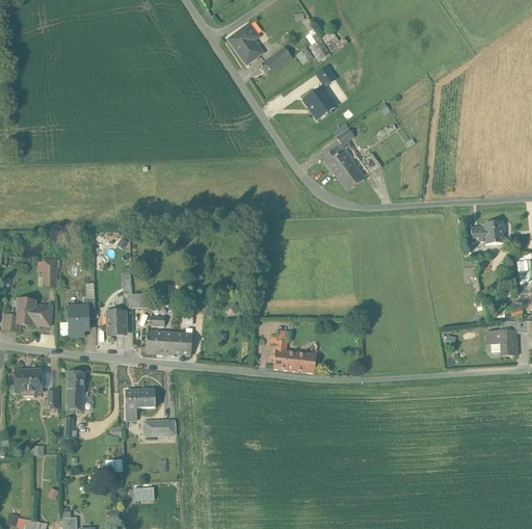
[(249,22),(228,37),(246,62),(262,51),(254,38),(259,34),(249,22)]
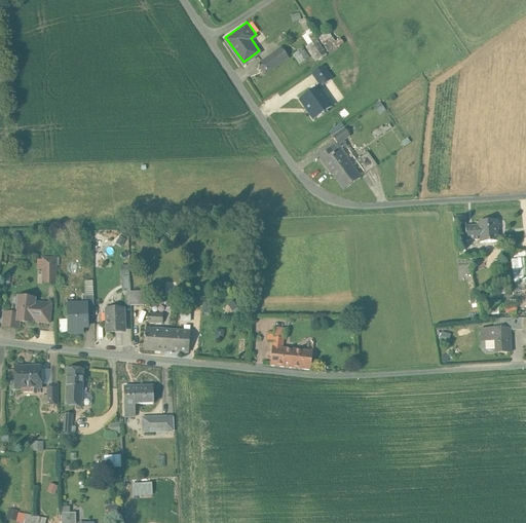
[(324,41),(333,34),(329,28),(318,36),(324,41)]
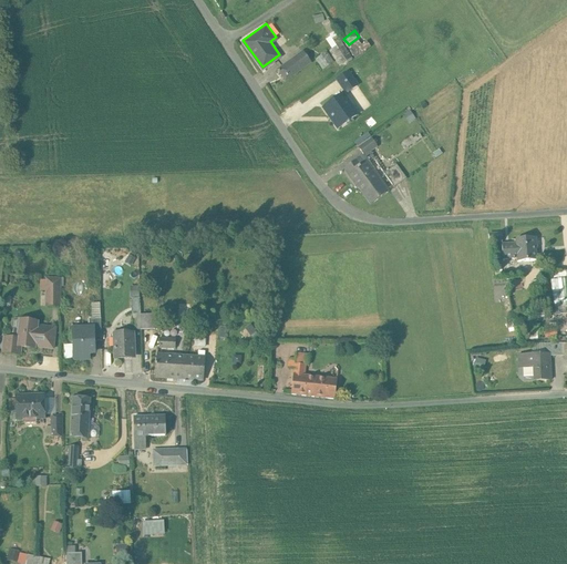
[(340,39),(331,43),(342,62),(352,57),(340,39)]
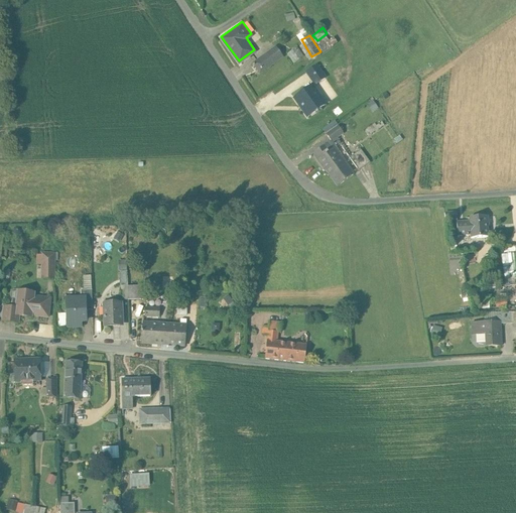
[(297,43),(287,51),(294,60),(304,53),(297,43)]
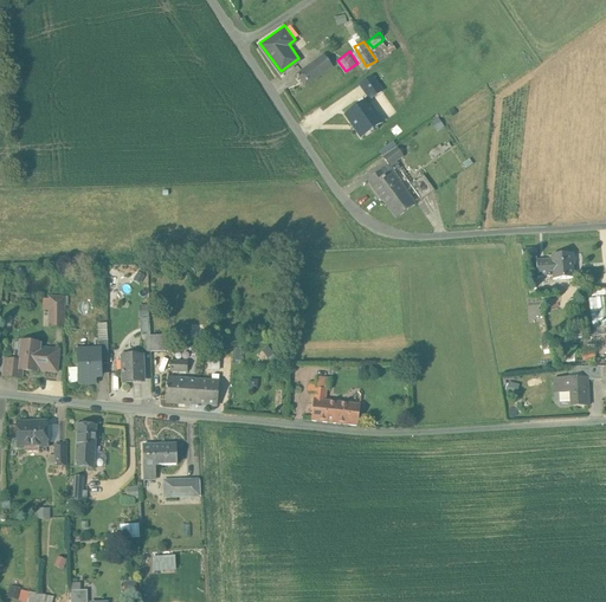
[(323,52),(298,70),(297,71),(298,72),(297,73),(298,75),(298,73),(305,83),(331,64),(323,52)]
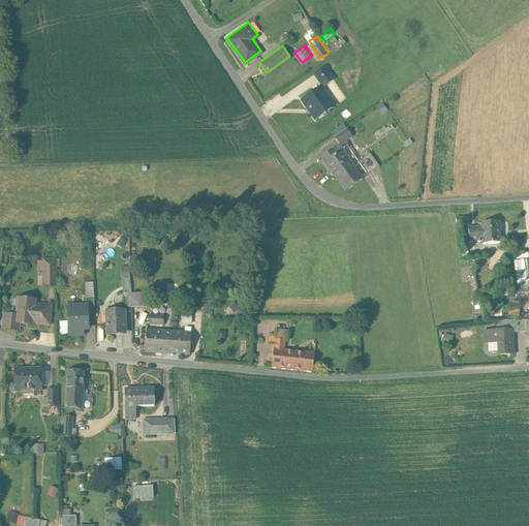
[(324,64),(314,71),(323,84),(334,78),(324,64)]
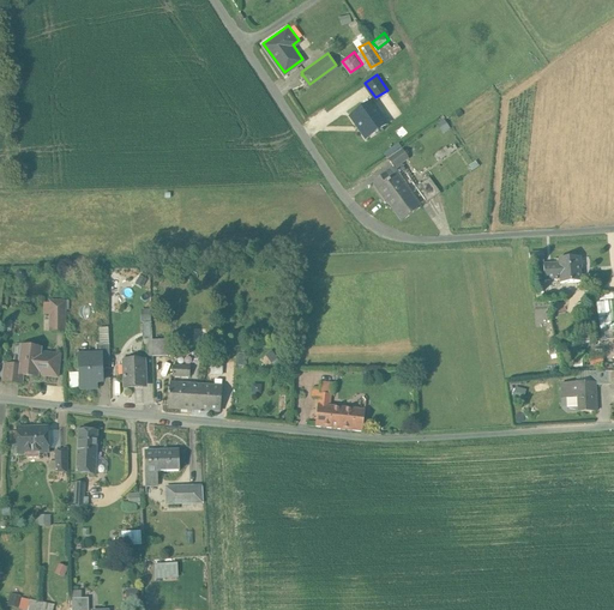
[(372,98),(350,114),(366,137),(387,121),(372,98)]
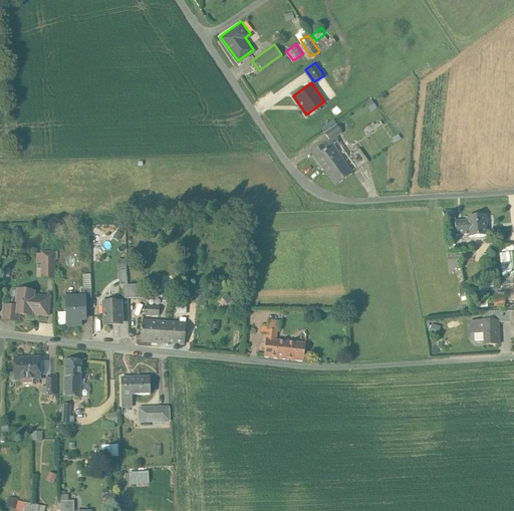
[(336,123),(325,132),(330,138),(341,130),(336,123)]
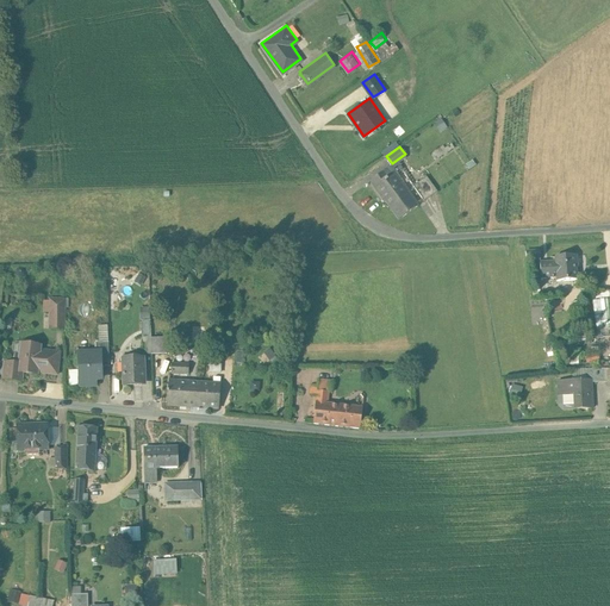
[(408,192),(388,166),(369,179),(384,199),(385,198),(399,217),(419,202),(411,189),(408,192)]
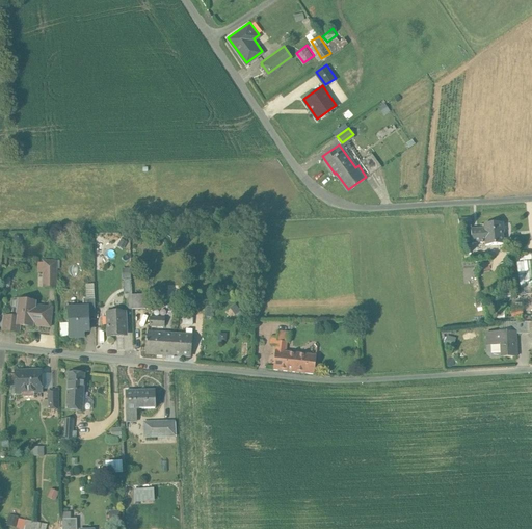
[(372,152),(361,160),(370,174),(381,165),(372,152)]
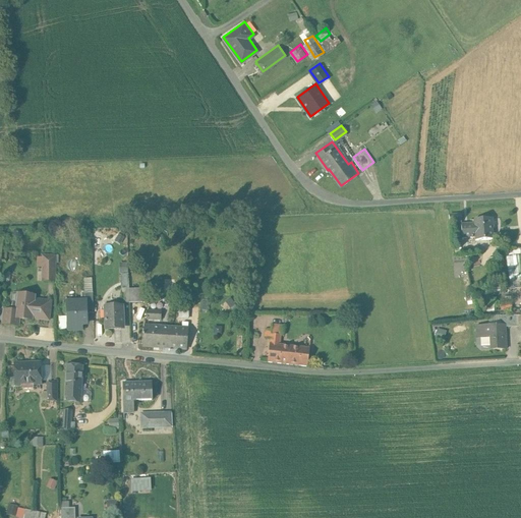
[(461,212),(449,212),(450,220),(454,220),(460,220),(462,219),(461,212)]
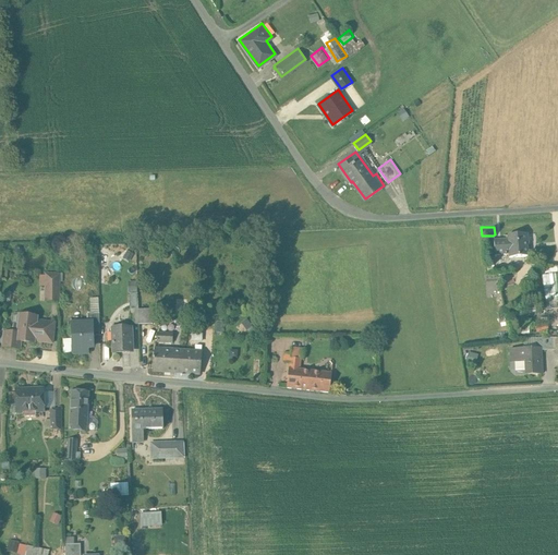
[(526,230),(508,232),(508,237),(509,251),(510,255),(528,254),(526,242),(528,242),(526,230)]
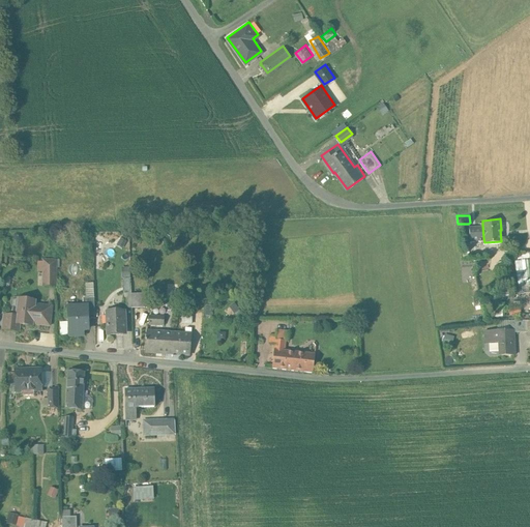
[(482,225),(469,226),(470,239),(483,238),(482,225)]
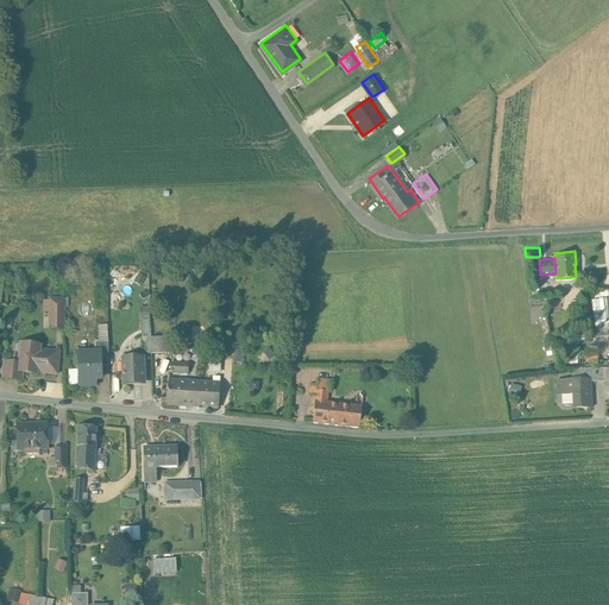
[(608,316),(607,296),(591,297),(595,333),(608,331),(608,316)]
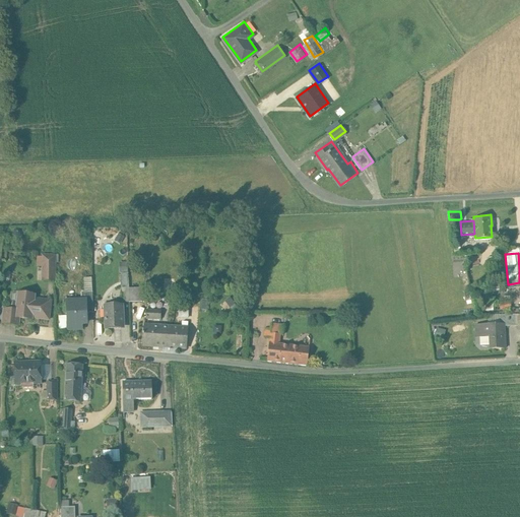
[(55,260),(43,260),(43,277),(55,277),(55,260)]
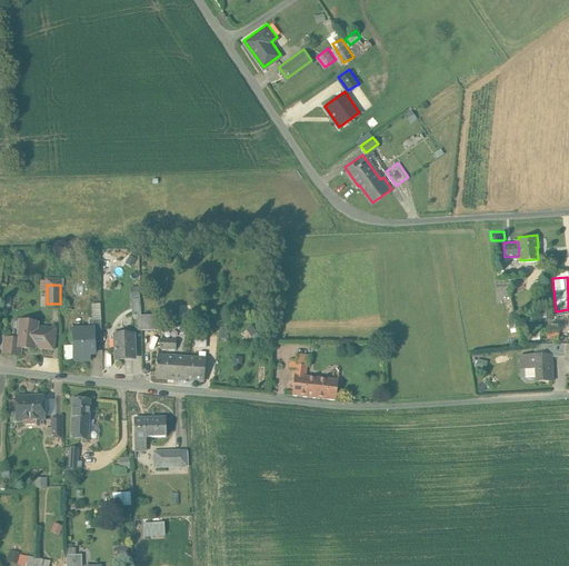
[(133,328),(141,328),(141,313),(140,296),(132,296),(133,328)]
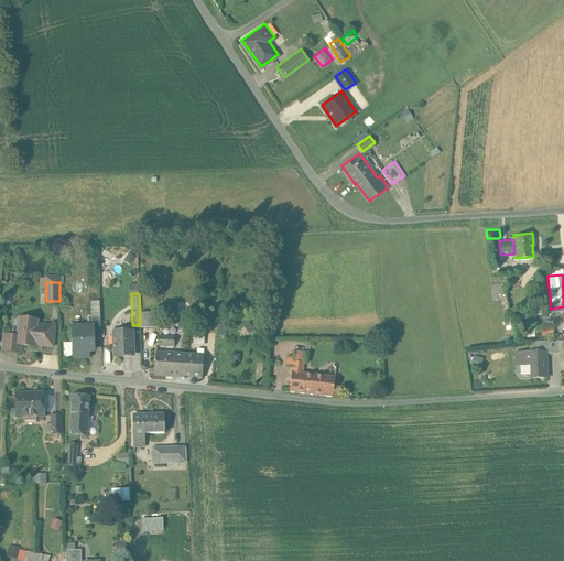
[(140,310),(140,325),(153,325),(153,310),(140,310)]
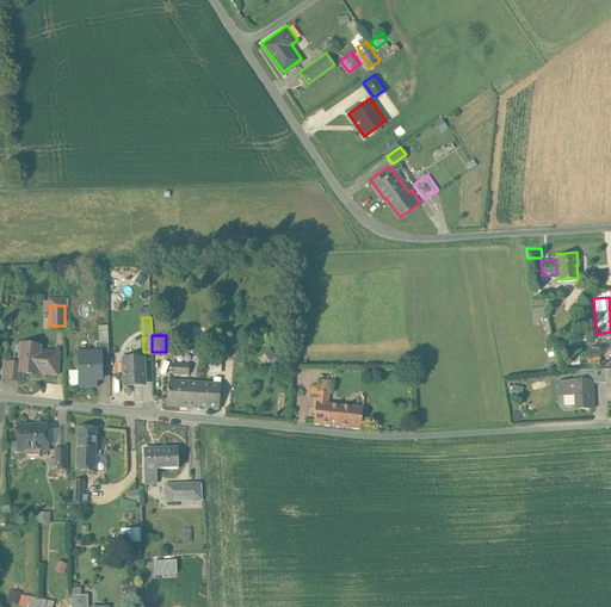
[(109,340),(96,340),(97,351),(102,351),(103,364),(110,364),(109,340)]
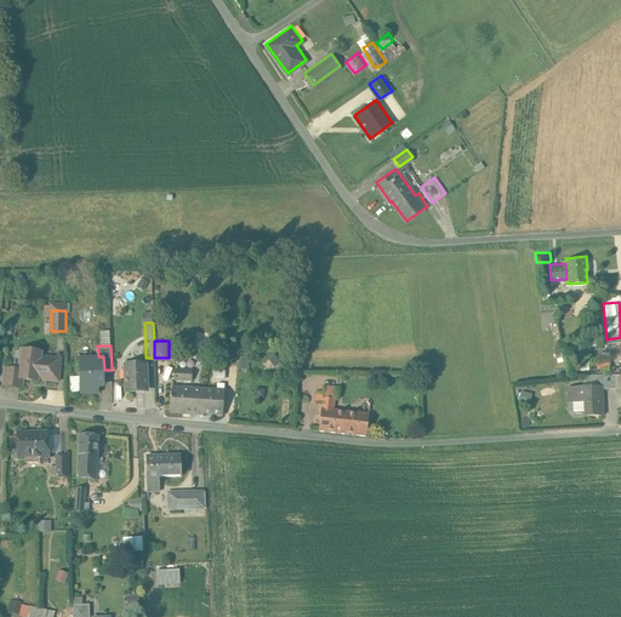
[(41,349),(22,347),(20,367),(18,376),(23,376),(38,378),(38,376),(57,378),(60,356),(40,354),(41,349)]
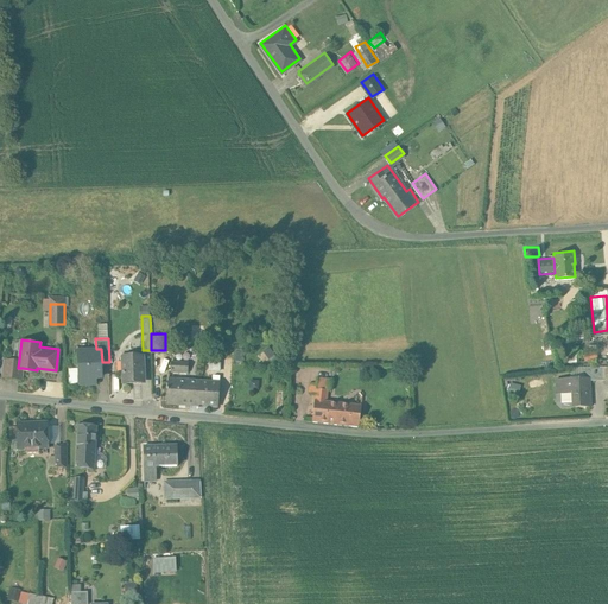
[(171,343),(170,360),(187,361),(185,370),(196,372),(197,355),(196,355),(196,345),(171,343)]
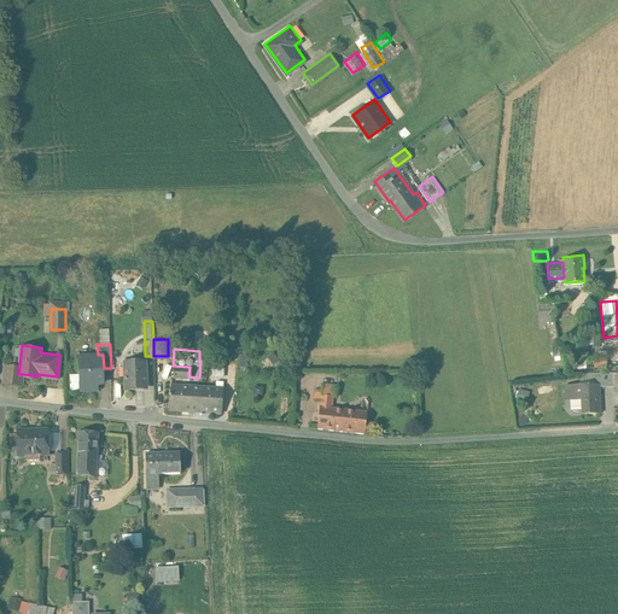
[(98,355),(79,355),(80,387),(98,387),(98,380),(104,380),(104,368),(103,355),(98,355)]
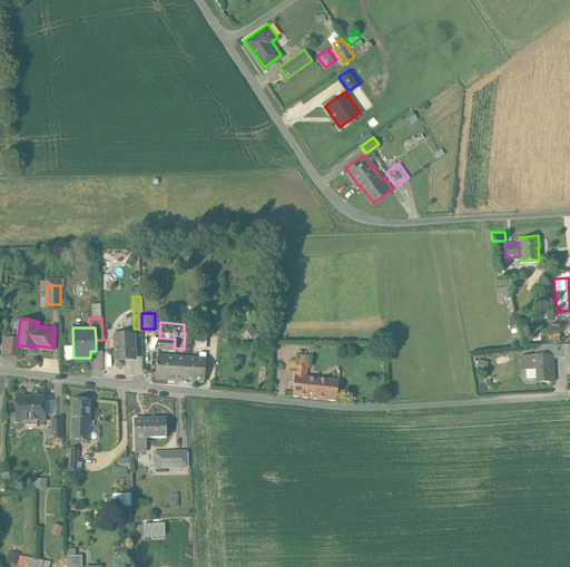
[(135,332),(115,333),(115,357),(133,357),(133,348),(135,348),(135,332)]
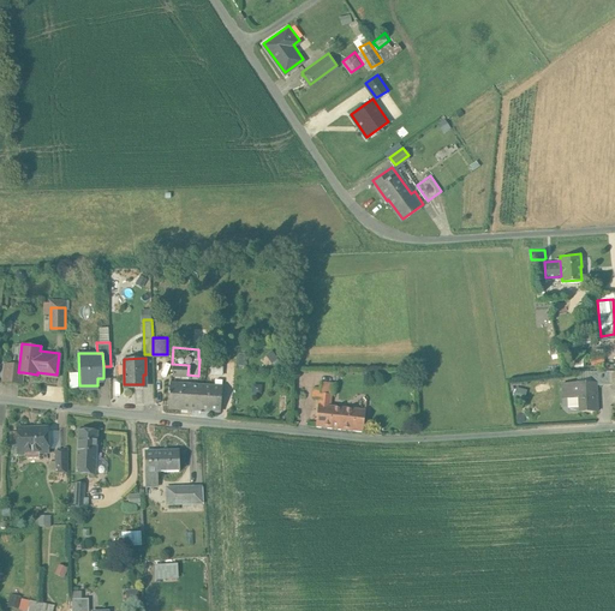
[(19,364),(5,363),(3,379),(22,382),(23,372),(18,372),(19,364)]
